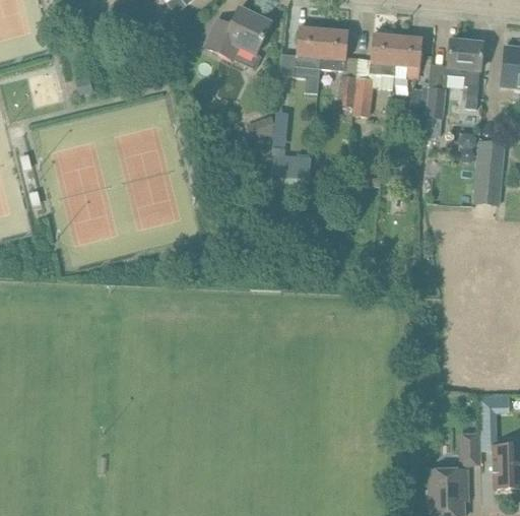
[(167,0),(166,1),(172,9),(175,13),(183,6),(191,0),(167,0)]
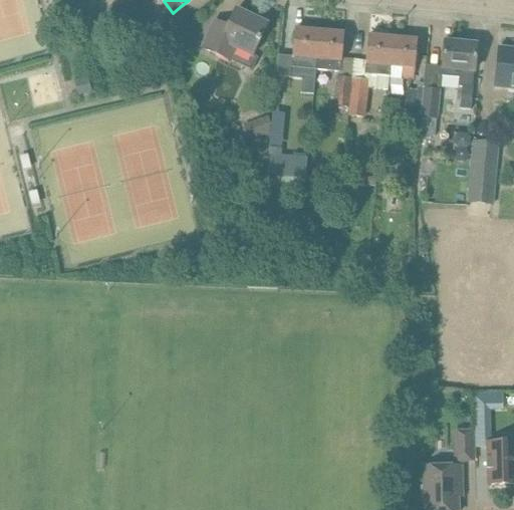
[(206,36),(202,44),(229,57),(235,44),(252,52),(258,40),(266,22),(237,8),(237,7),(236,6),(227,25),(215,18),(206,36)]
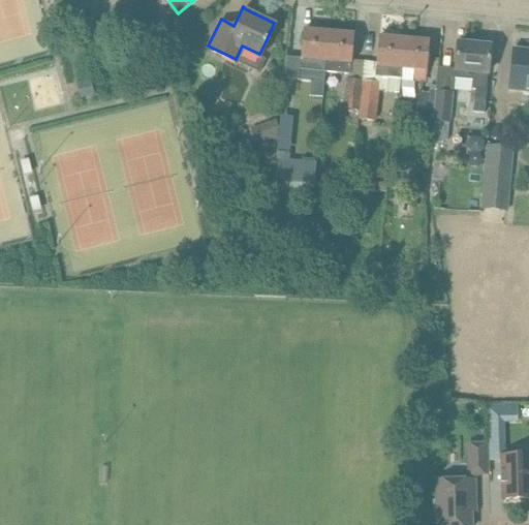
[(166,16),(144,34),(153,45),(154,48),(177,29),(166,16)]
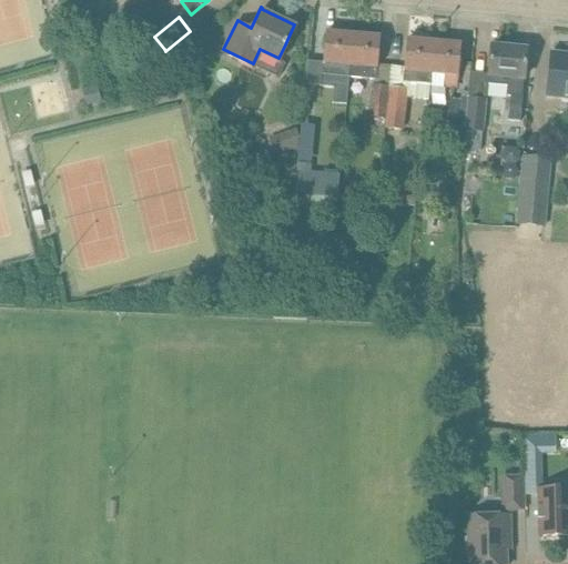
[(323,59),(322,71),(335,72),(348,73),(350,62),(353,31),(325,29),(323,51),(323,59)]
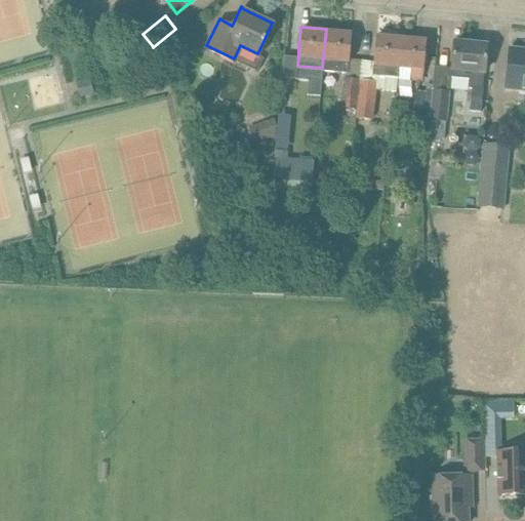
[(322,68),(322,69),(334,70),(347,71),(348,71),(349,56),(351,32),(326,29),(323,57),(322,68)]
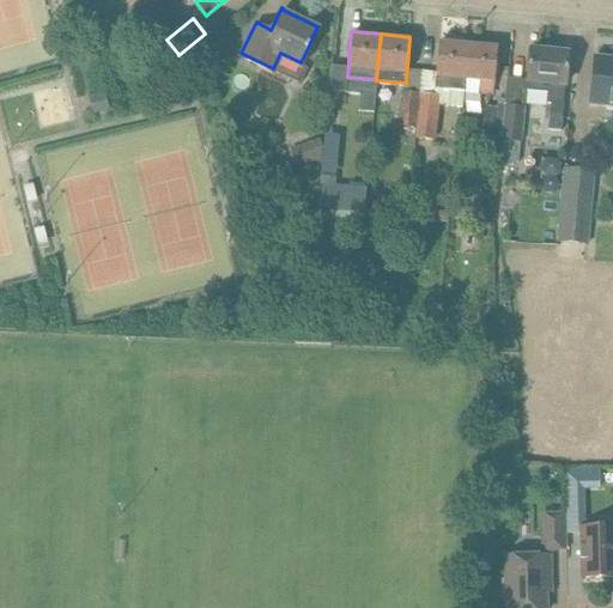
[(434,85),(434,92),(441,93),(439,102),(463,104),(465,89),(465,87),(463,87),(468,42),(438,40),(436,64),(436,70),(436,71),(434,85)]
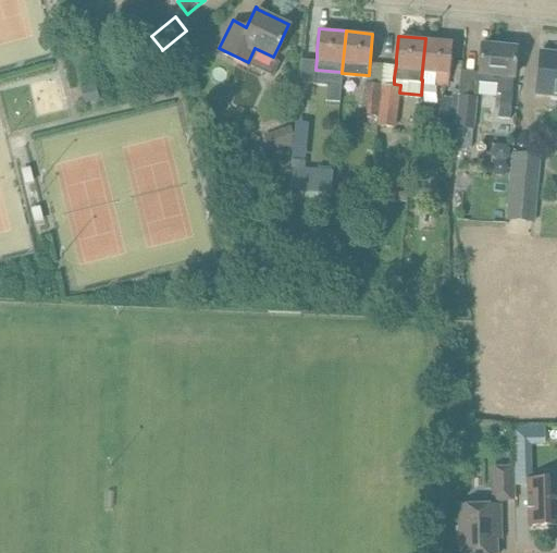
[(425,38),(421,80),(422,80),(423,70),(435,71),(434,82),(447,83),(449,62),(452,40),(425,38)]
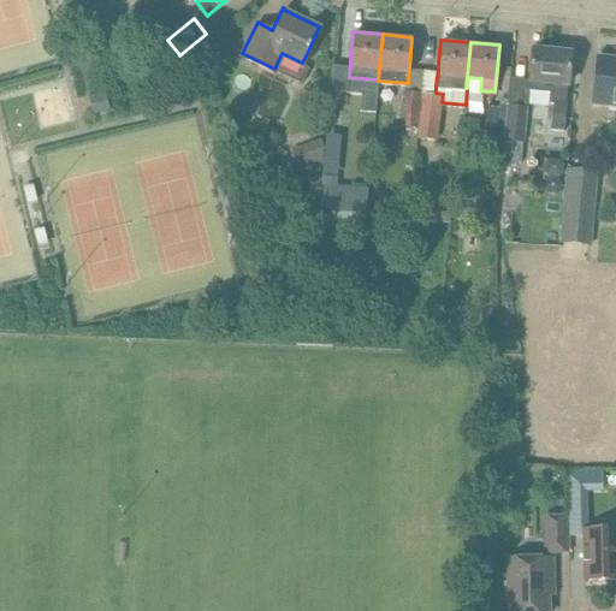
[(529,79),(529,88),(550,90),(550,100),(554,100),(552,117),(564,118),(566,112),(566,104),(567,92),(568,76),(570,52),(533,48),(531,72),(529,79)]
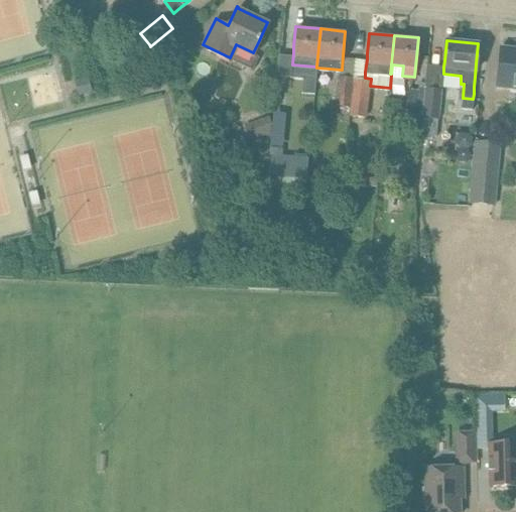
[(141,41),(126,53),(132,61),(147,49),(147,48),(141,41)]
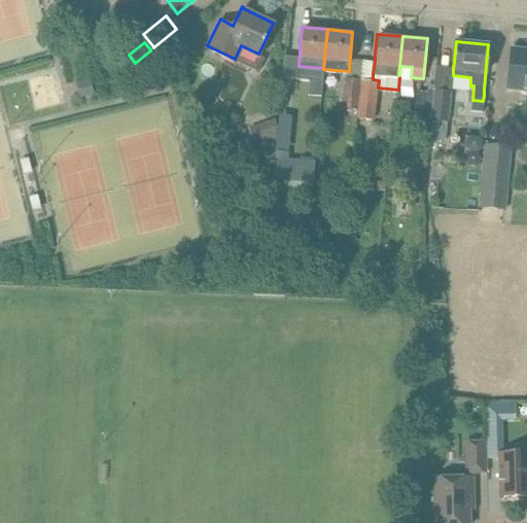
[(508,67),(506,88),(526,89),(526,47),(511,46),(508,67)]
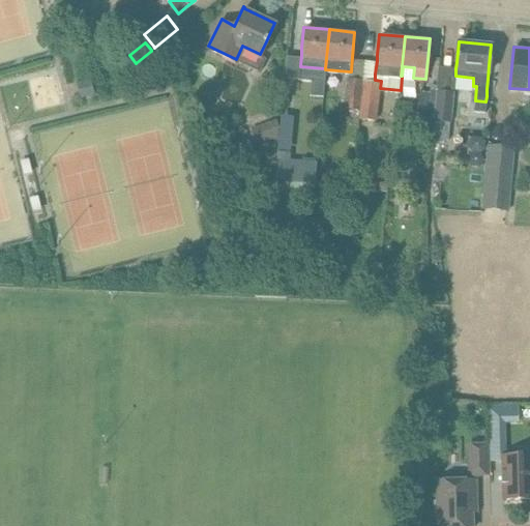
[(91,76),(76,79),(81,96),(95,92),(91,76)]
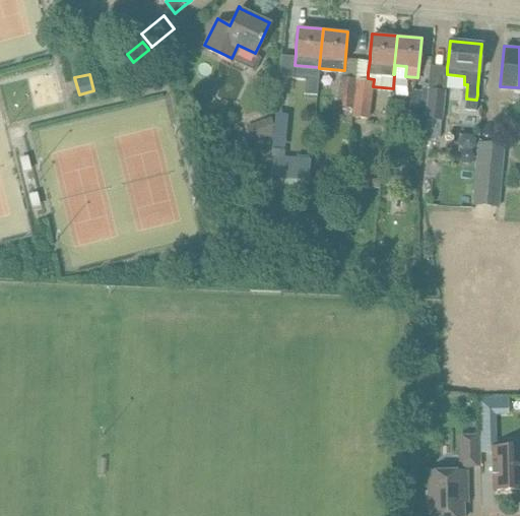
[(340,75),(337,105),(351,106),(354,77),(340,75)]
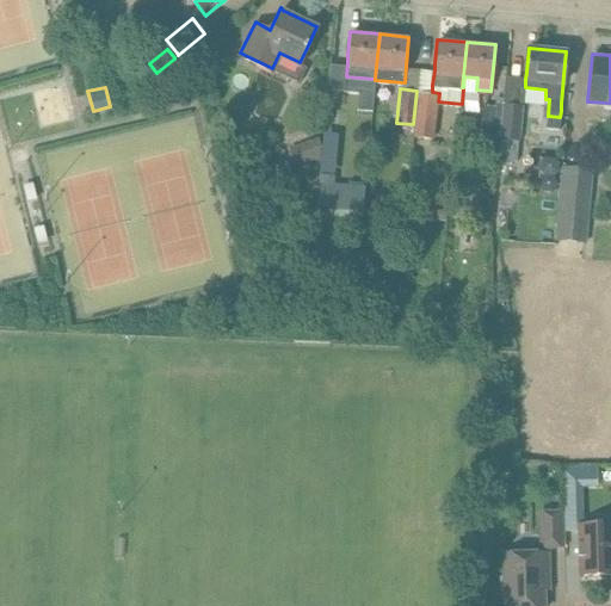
[(420,91),(417,135),(434,137),(438,101),(439,93),(432,92),(420,91)]
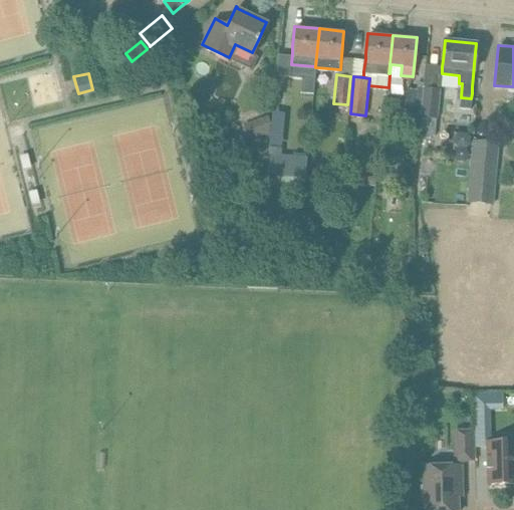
[(425,87),(422,132),(437,133),(440,88),(425,87)]
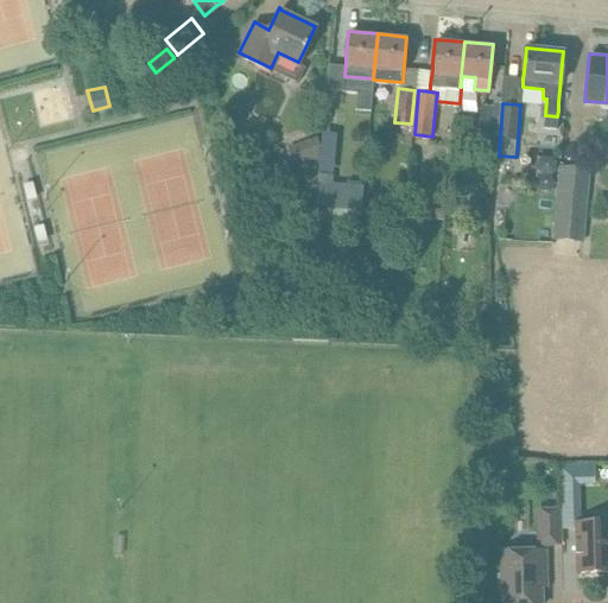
[(562,165),(556,236),(583,239),(589,167),(562,165)]
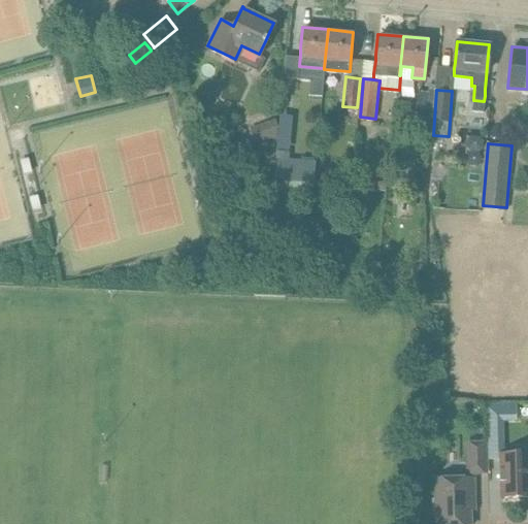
[(275,154),(273,182),(314,185),(316,157),(289,155),(289,148),(276,146),(275,154)]
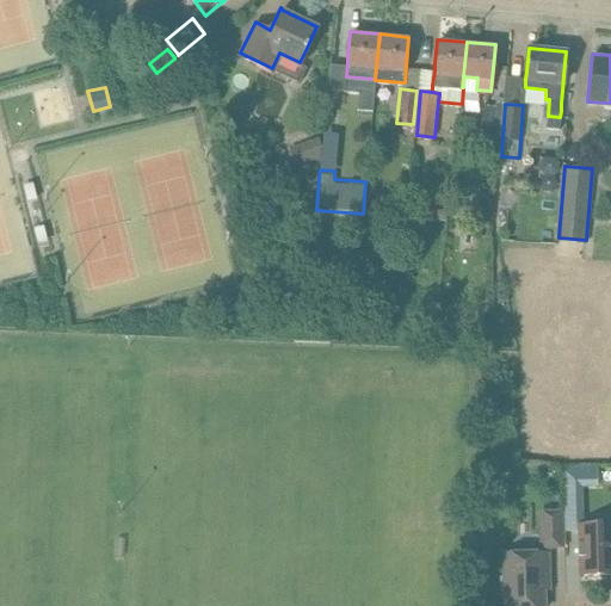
[(584,481),(562,481),(562,486),(562,515),(584,515),(584,486),(584,481)]
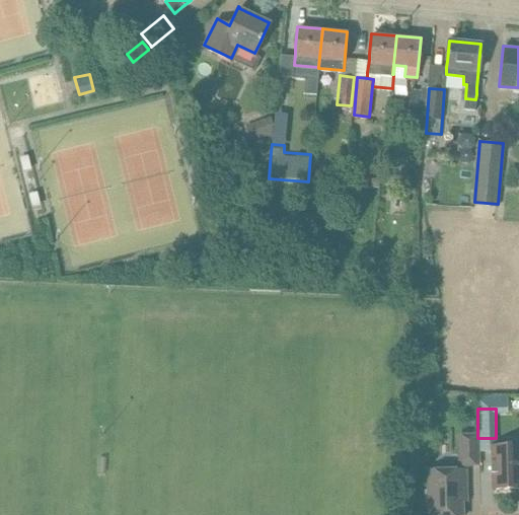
[(477,434),(458,434),(458,435),(459,447),(459,462),(463,462),(478,462),(477,434)]
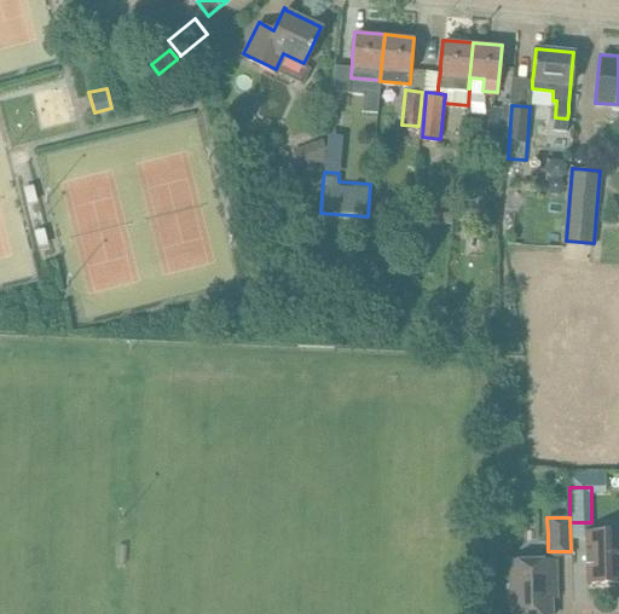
[(618,528),(585,529),(586,556),(586,580),(618,579),(618,528)]
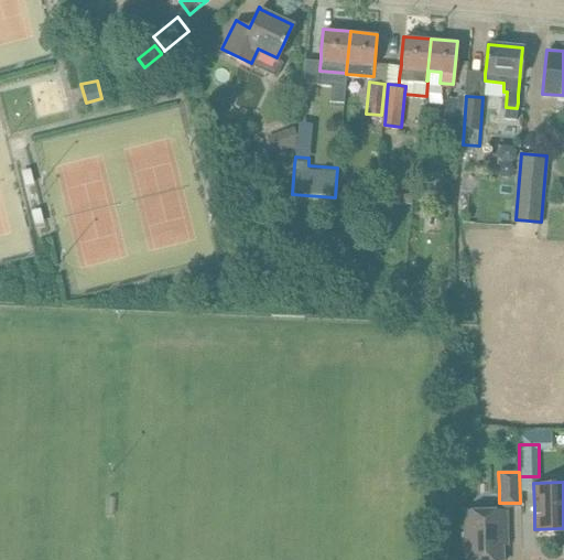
[(466,529),(462,531),(462,541),(466,544),(466,559),(501,559),(501,528),(506,528),(506,509),(503,509),(465,510),(466,529)]
